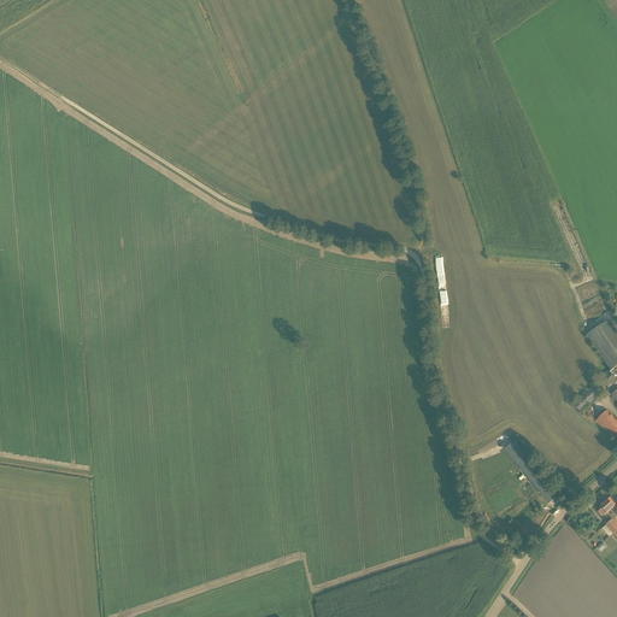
[(610,370),(616,365),(616,334),(607,321),(587,335),(610,370)]
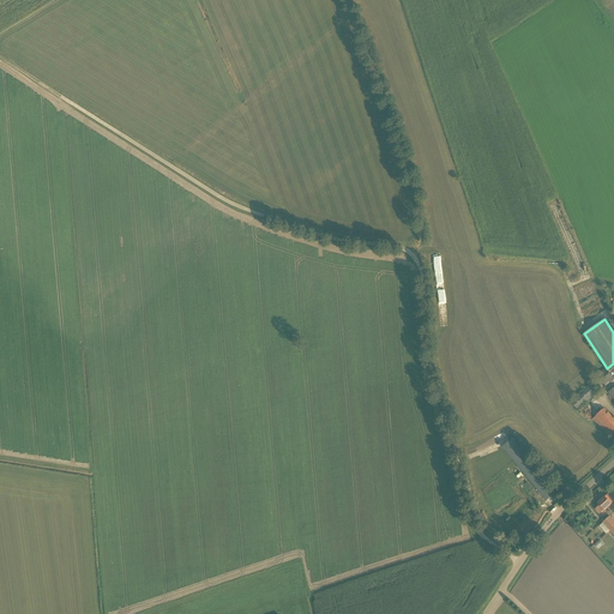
[(578,410),(613,378),(606,369),(571,402),(578,410)]
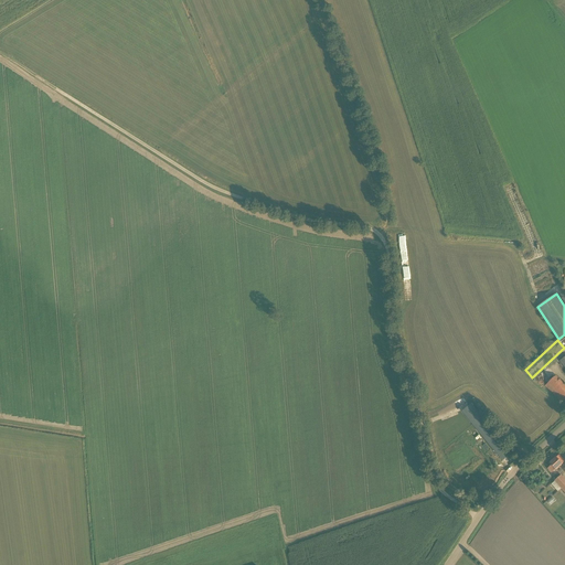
[(564,386),(564,385),(564,384),(556,375),(545,386),(564,406),(564,386)]
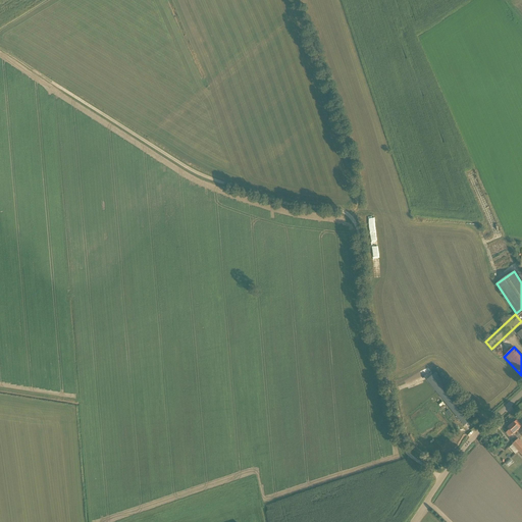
[(464,425),(472,419),(435,373),(427,379),(464,425)]
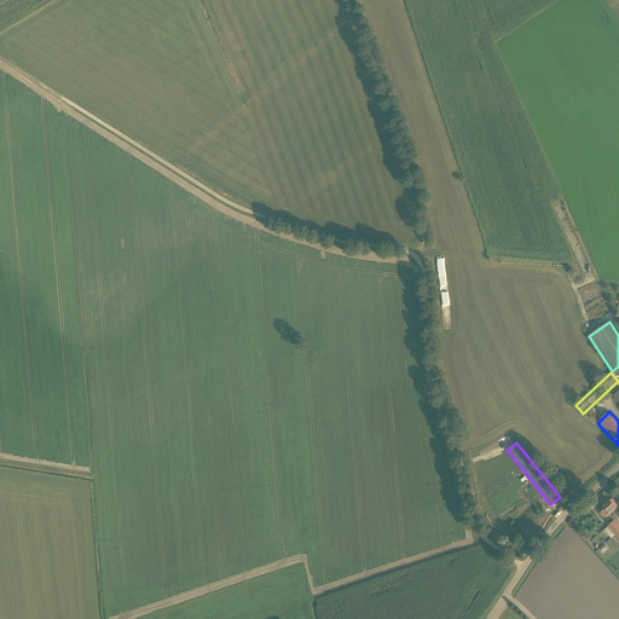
[(618,505),(613,498),(609,502),(602,508),(605,509),(600,514),(605,519),(608,514),(615,508),(618,505)]
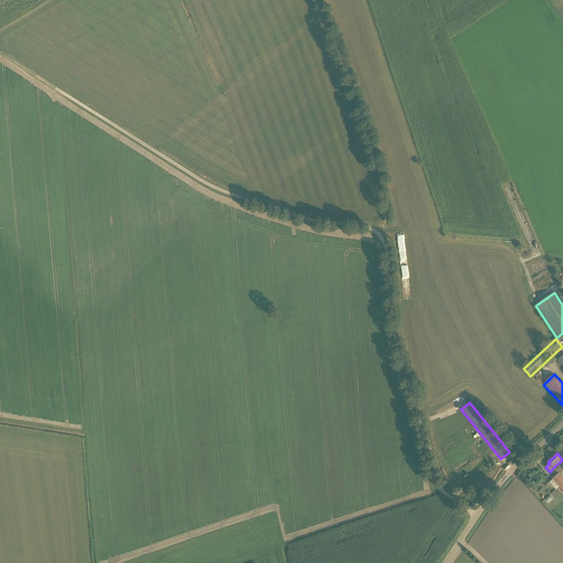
[(562,489),(562,478),(559,474),(553,478),(562,489)]
